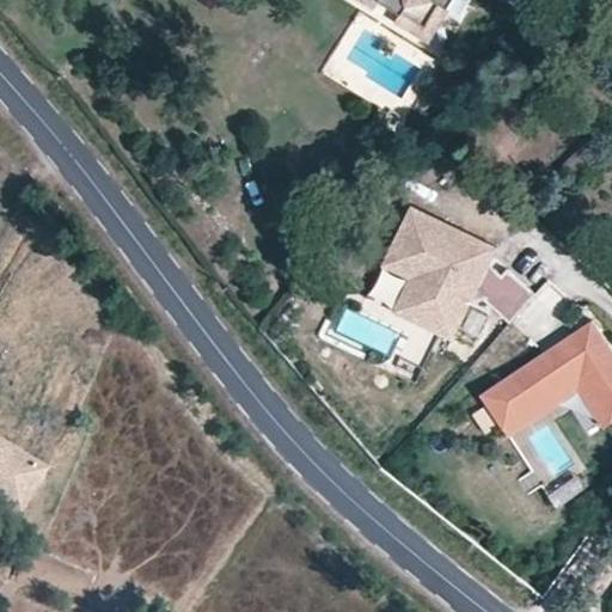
[(354,0),(375,12),(380,4),(403,17),(426,32),(441,7),(448,12),(456,0),(354,0)]
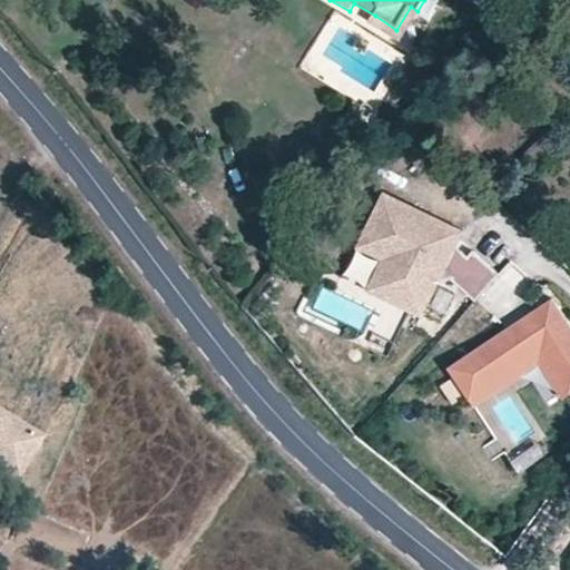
[(370,25),(401,43),(420,12),(418,11),(411,7),(396,30),(375,16),(370,25)]
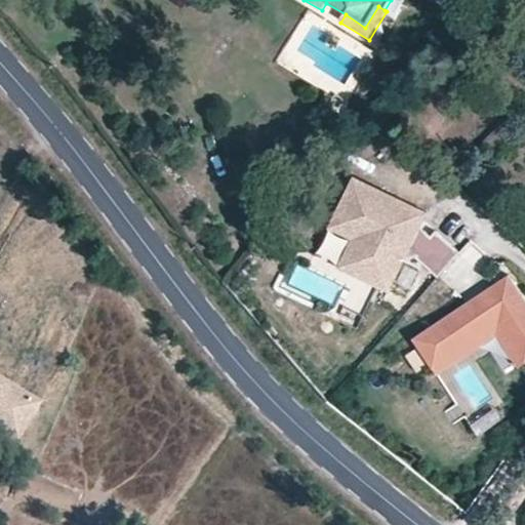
[(357,276),(342,306),(363,316),(378,286),(389,291),(405,256),(415,255),(438,276),(459,251),(436,230),(431,236),(420,226),(427,212),(353,177),(329,227),(352,239),(338,267),(357,276)]
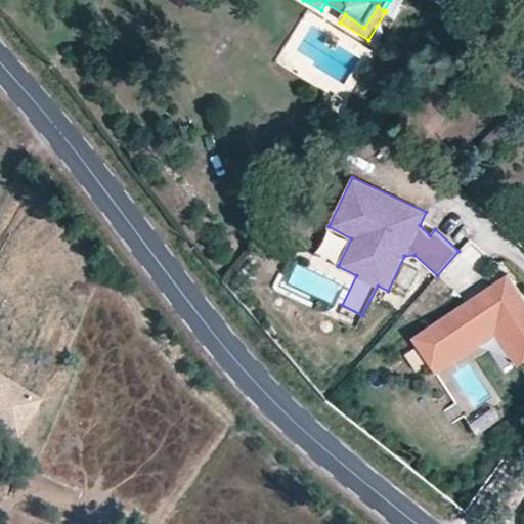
[(523,360),(523,300),(508,275),(412,338),(419,346),(405,355),(417,372),(430,362),(432,366),(497,323),(523,361),(523,360)]
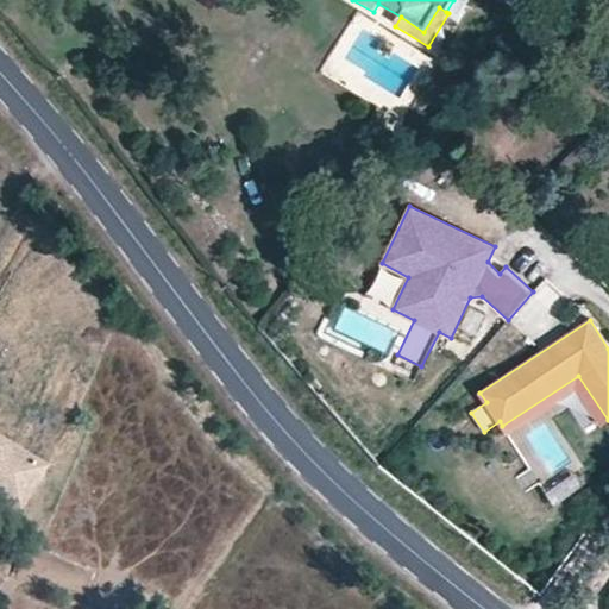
[(507,433),(576,388),(601,425),(608,420),(578,376),(502,426),(507,433)]
